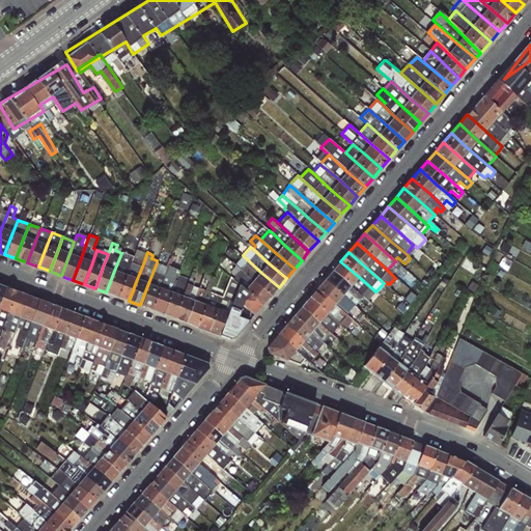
[(126,275),(133,257),(121,253),(114,271),(106,292),(117,297),(126,275)]
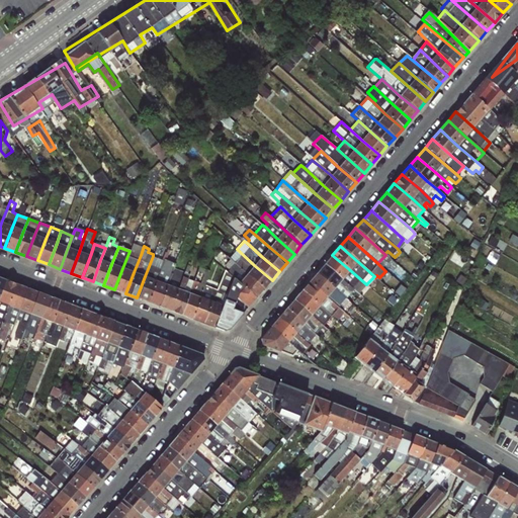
[(125,293),(134,272),(141,255),(130,251),(122,268),(114,289),(125,293)]
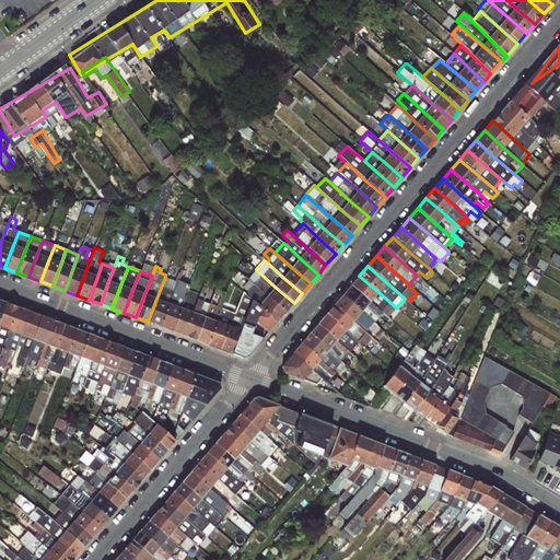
[(388,317),(396,307),(378,292),(359,276),(351,286),(370,302),(388,317)]
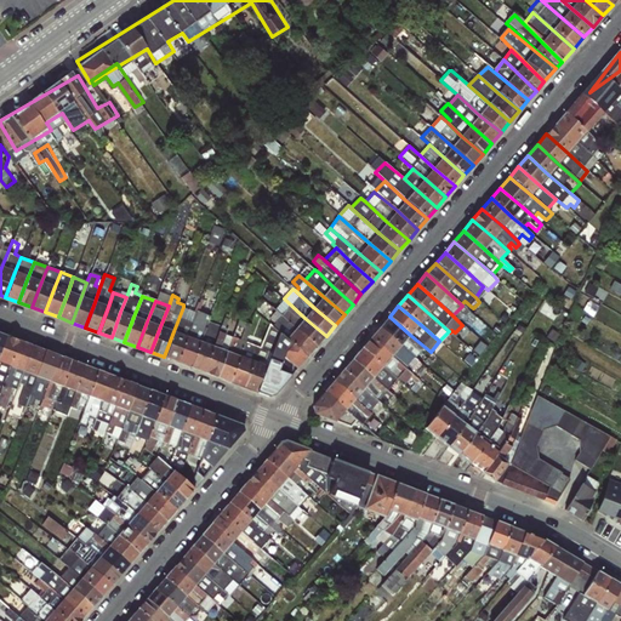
[(164,357),(177,362),(195,313),(183,307),(174,331),(164,357)]
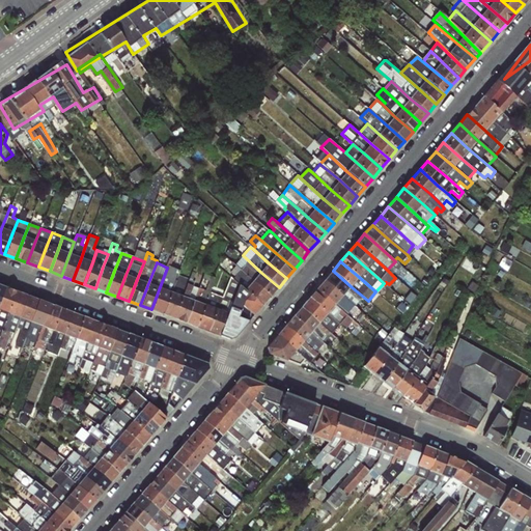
[(178,274),(167,268),(151,309),(163,313),(171,291),(177,275),(178,274)]
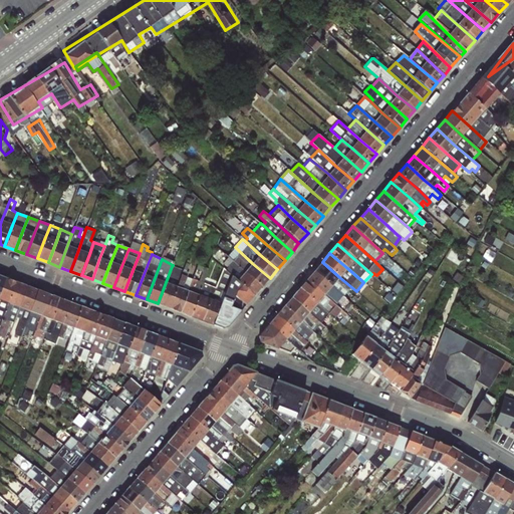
[(356,291),(339,277),(322,262),(314,271),(331,286),(344,297),(348,292),(355,298),(359,294),(356,291)]
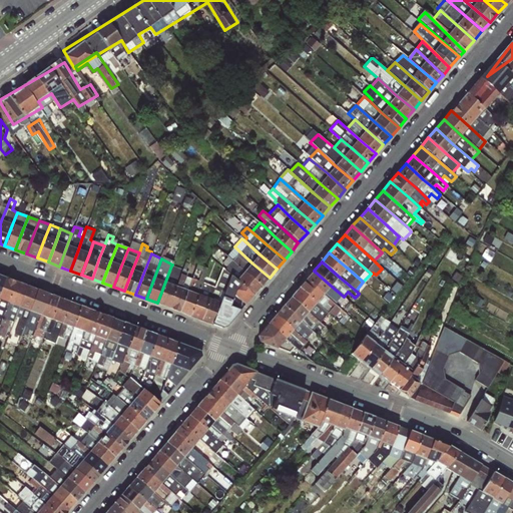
[(185,263),(181,270),(176,286),(168,308),(179,312),(187,290),(190,280),(186,277),(187,272),(185,271),(188,264),(185,263)]
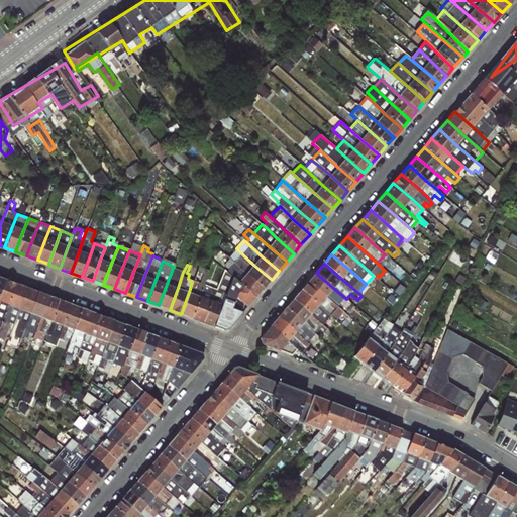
[(264,289),(272,280),(253,265),(245,274),(264,289)]
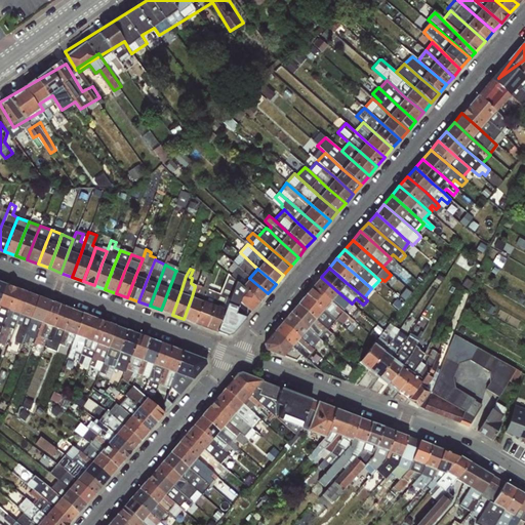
[(207,290),(212,275),(201,271),(195,286),(192,296),(184,319),(195,323),(203,300),(207,290)]
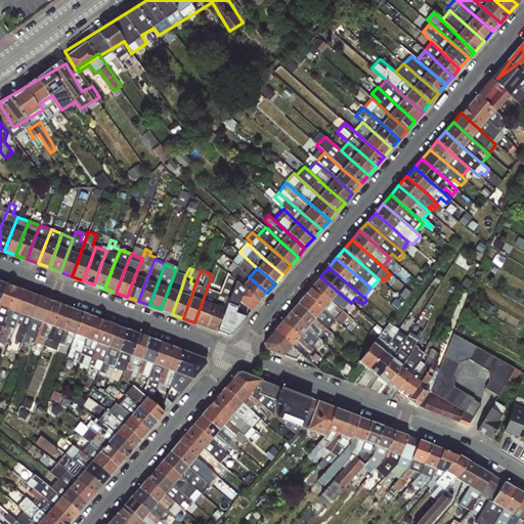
[(172,314),(180,292),(185,275),(175,271),(169,288),(161,309),(172,314)]
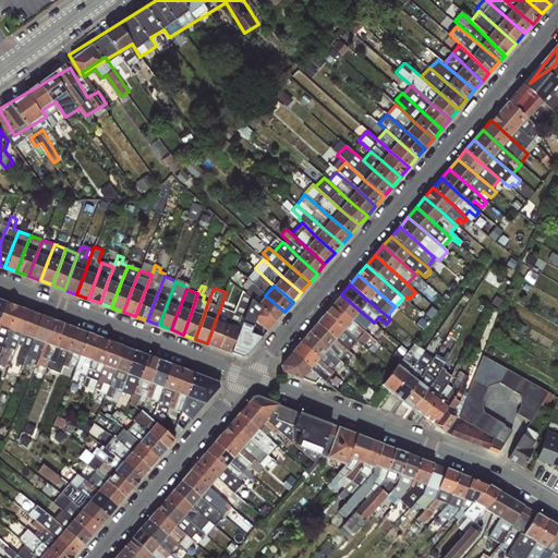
[(364,331),(366,332),(374,323),(360,311),(341,294),(334,304),(352,320),(364,331)]
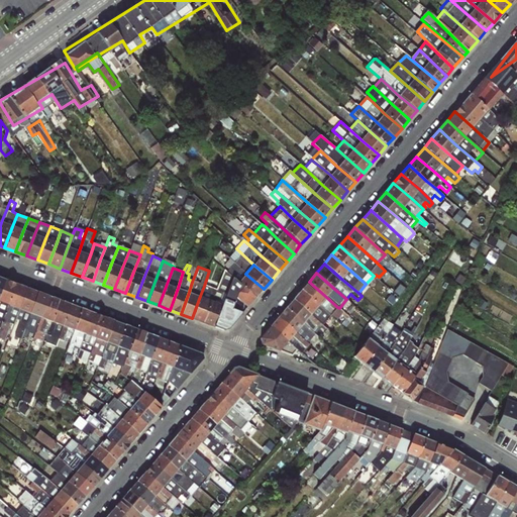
[(255,298),(264,289),(245,274),(238,283),(255,298)]
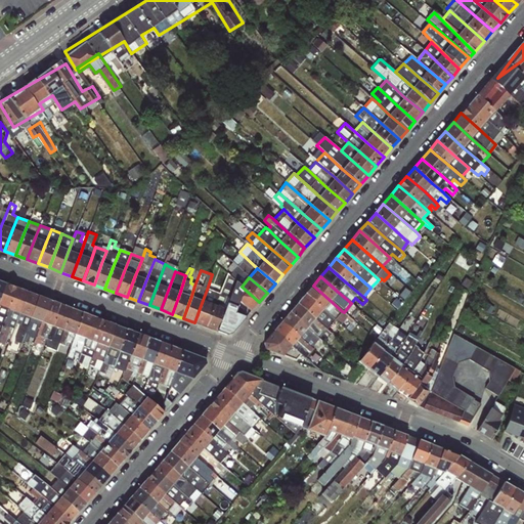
[(3,284),(0,294),(0,328),(7,309),(14,288),(3,284)]
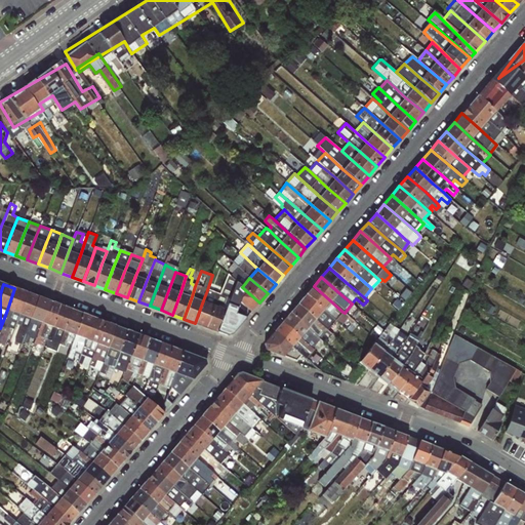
[(342,312),(331,301),(314,286),(306,295),(323,310),(335,320),(342,312)]
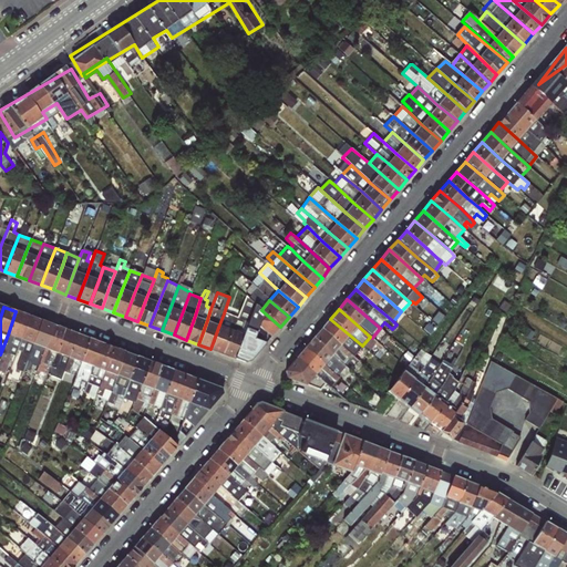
[(20,340),(28,317),(16,311),(8,334),(0,354),(0,371),(4,373),(8,366),(10,367),(17,350),(20,340)]
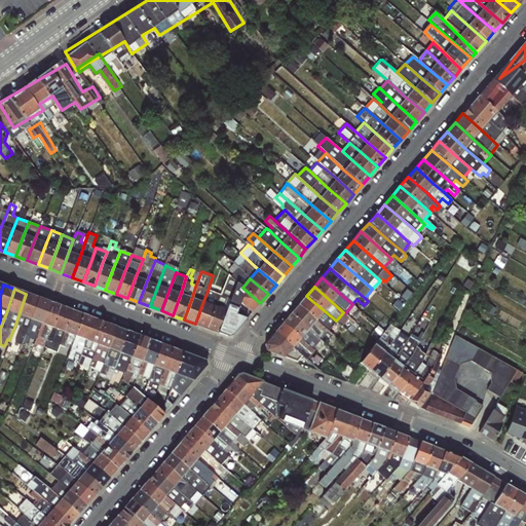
[(205,328),(215,305),(219,295),(208,291),(203,301),(195,324),(205,328)]
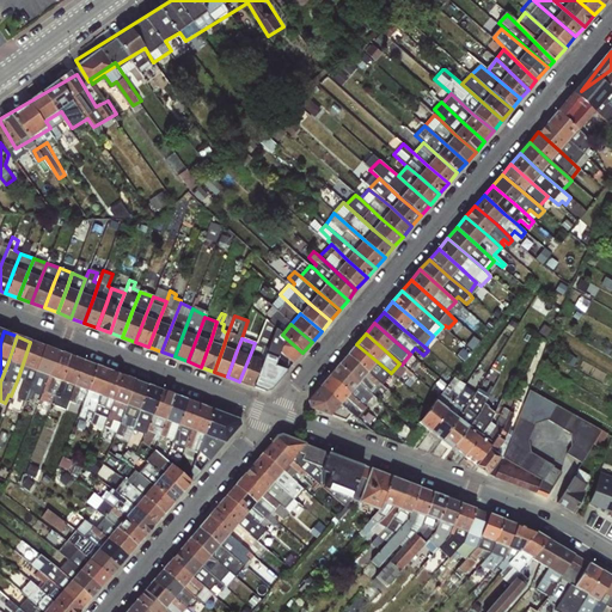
[(30,342),(22,367),(18,378),(23,380),(17,398),(24,402),(25,398),(35,372),(43,347),(30,342)]
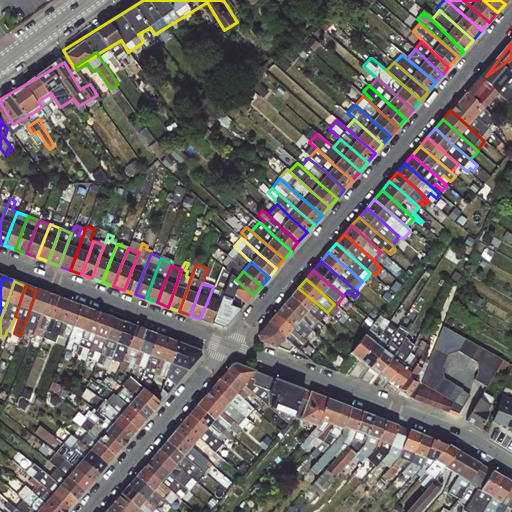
[(319,322),(327,312),(315,302),(298,288),(290,296),(307,311),(317,320),(319,322)]
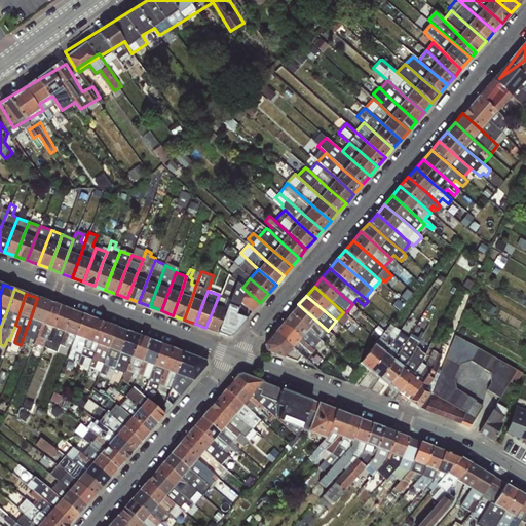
[(35,339),(41,324),(48,302),(37,298),(30,320),(22,342),(27,344),(30,337),(35,339)]
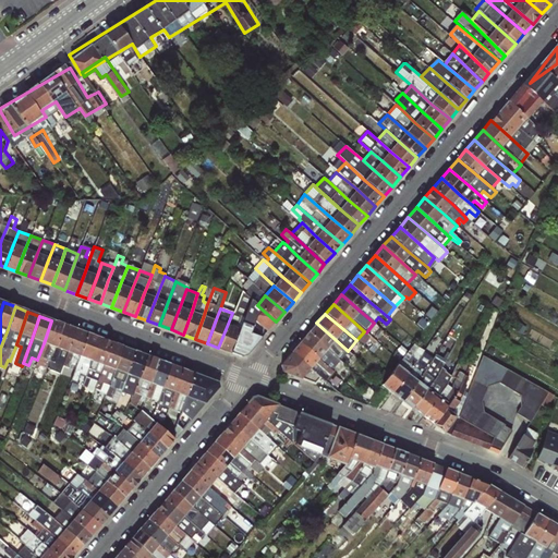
[(51,320),(44,343),(37,360),(36,365),(37,366),(46,370),(55,348),(63,325),(51,320)]
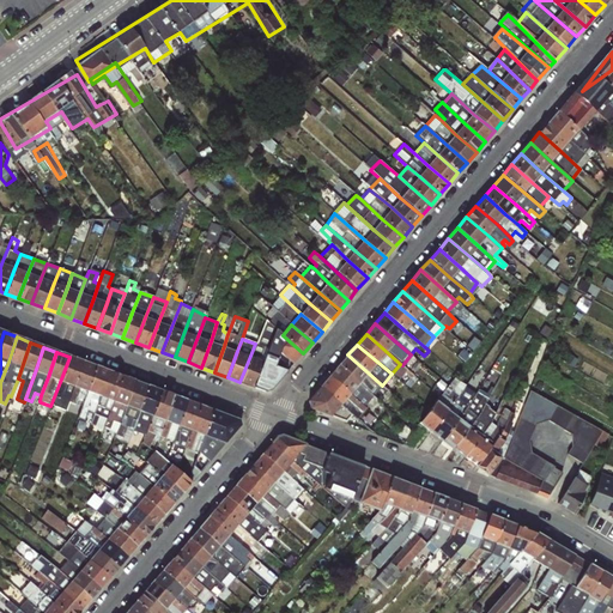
[(339,365),(359,383),(371,393),(380,383),(368,372),(347,354),(339,365)]
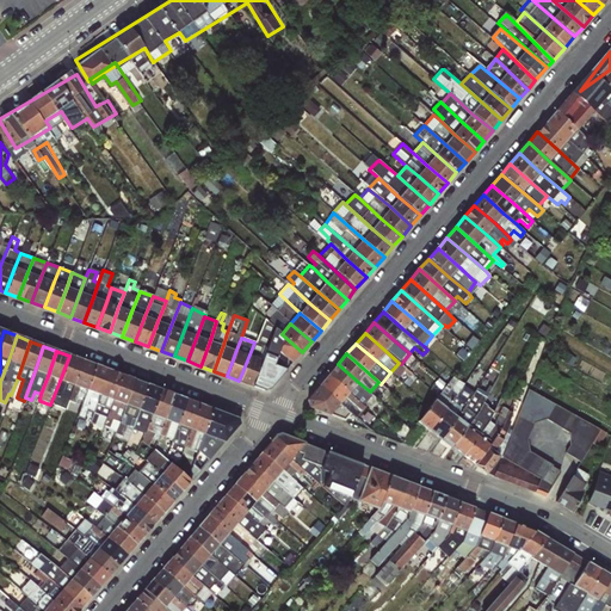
[(239,381),(252,386),(264,390),(270,389),(285,371),(261,362),(263,360),(250,355),(239,381)]
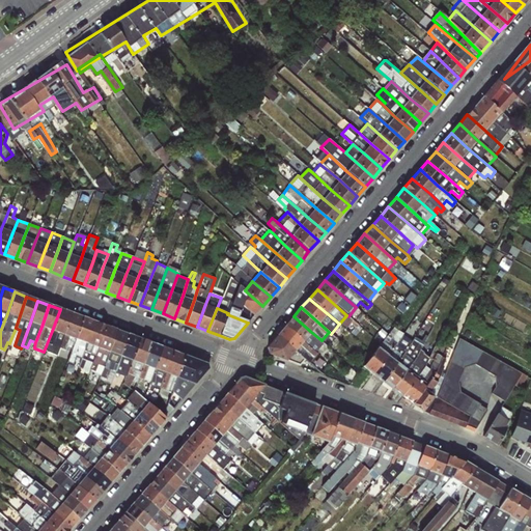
[(60,309),(52,331),(44,352),(56,356),(59,347),(63,335),(72,313),(60,309)]
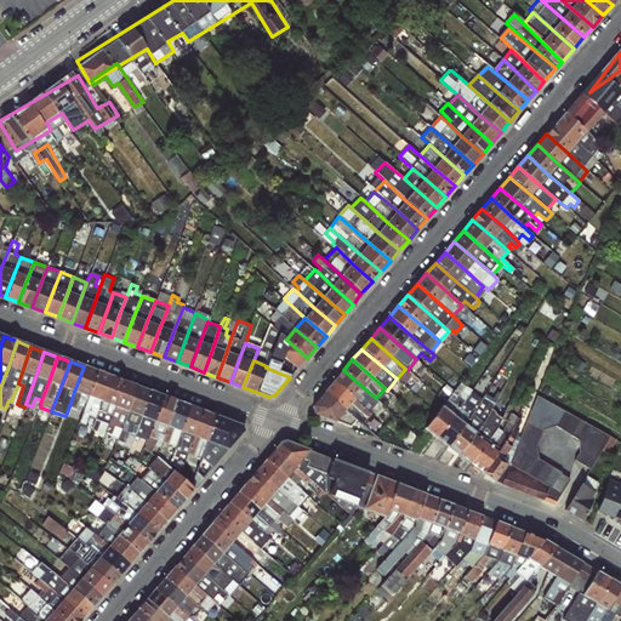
[(87,397),(97,371),(84,366),(74,392),(69,406),(81,412),(87,397)]
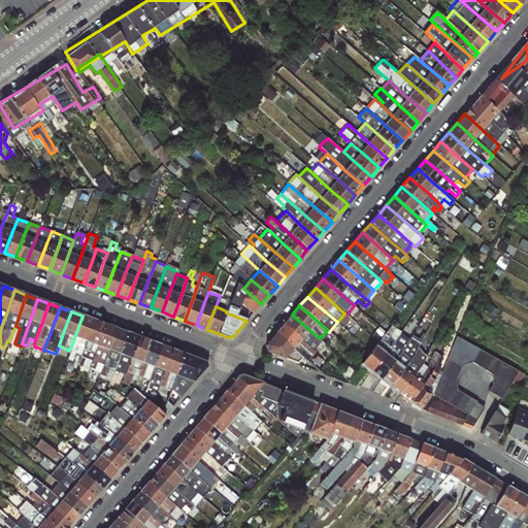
[(314,350),(321,340),(320,338),(309,330),(292,315),(284,324),(301,339),(314,350)]
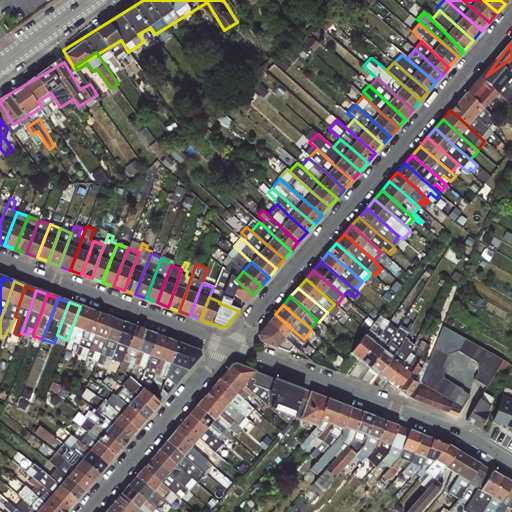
[(80,306),(72,327),(67,340),(64,349),(70,352),(73,345),(78,346),(83,331),(91,310),(80,306)]
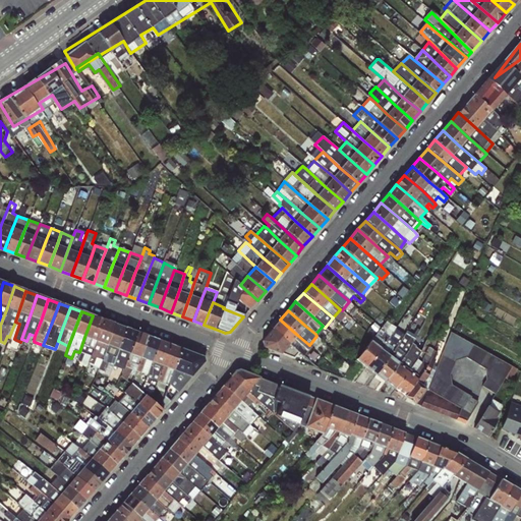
[(96,341),(104,320),(93,315),(84,337),(79,352),(76,359),(81,361),(83,357),(89,359),(96,341)]
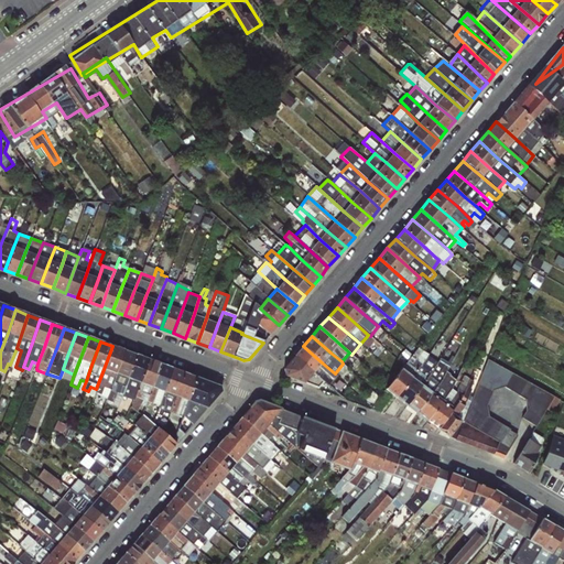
[(112,346),(104,369),(96,389),(95,394),(106,399),(116,373),(123,350),(112,346)]
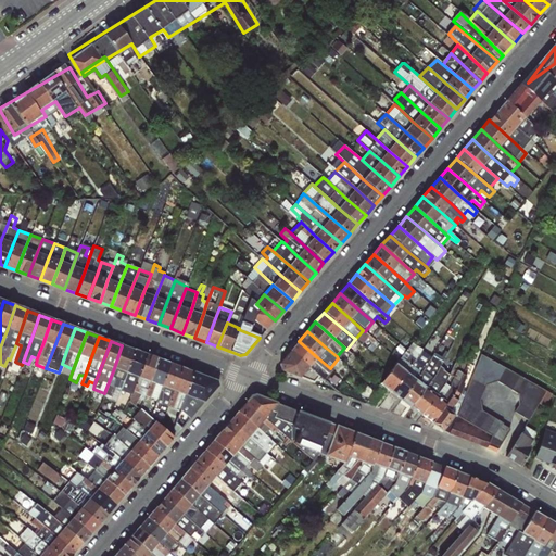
[(330,368),(317,357),(299,341),(291,351),(308,367),(324,379),(332,370),(330,368)]
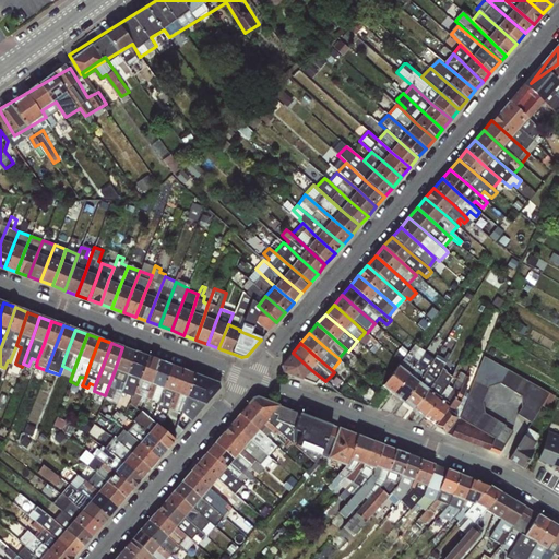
[(392,394),(423,353),(424,352),(414,345),(381,385),(392,394)]
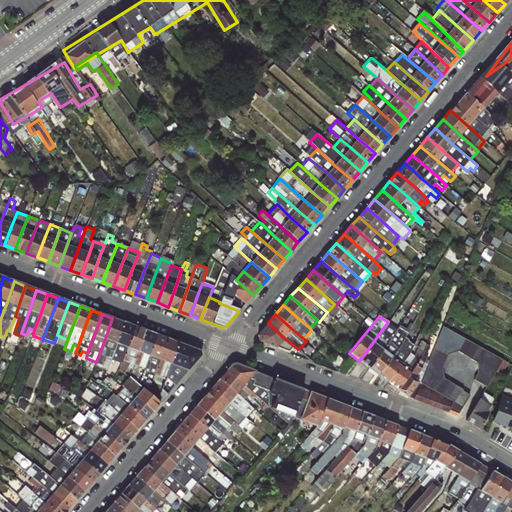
[(112,318),(105,339),(96,362),(102,366),(106,357),(110,359),(116,343),(123,323),(112,318)]
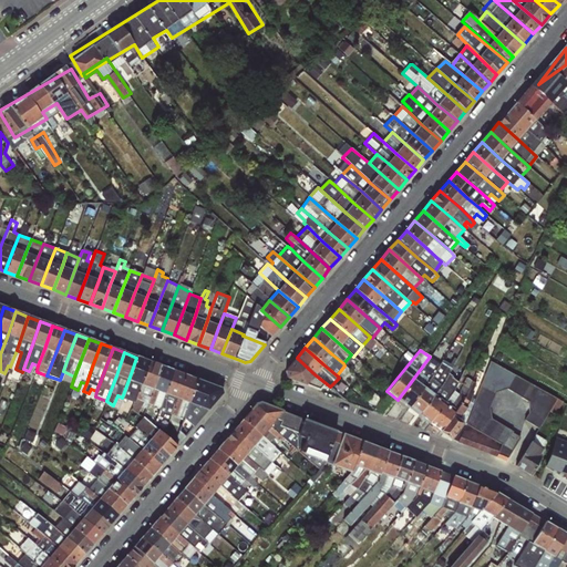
[(141,384),(148,362),(136,358),(129,380),(122,398),(134,402),(141,384)]
